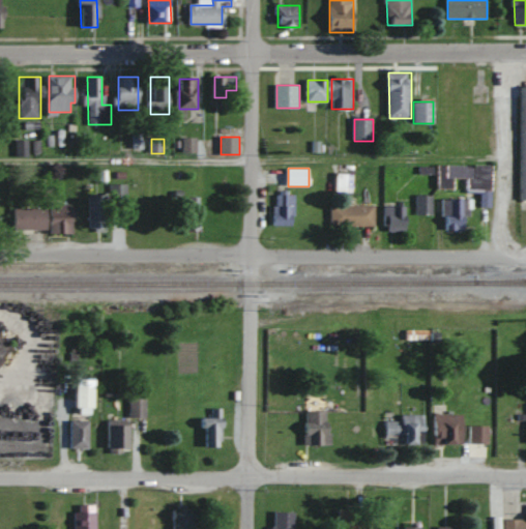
[(353,175),(339,175),(339,192),(353,192),(353,175)]
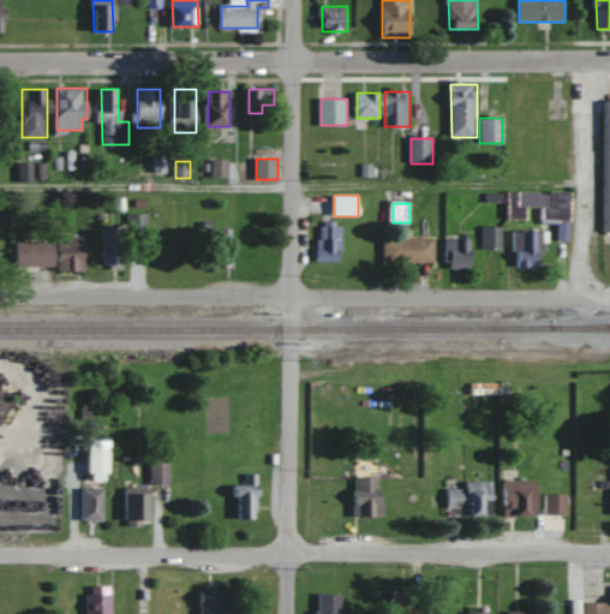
[(126,269),(126,236),(150,236),(150,215),(130,215),(130,227),(105,227),(105,269),(126,269)]
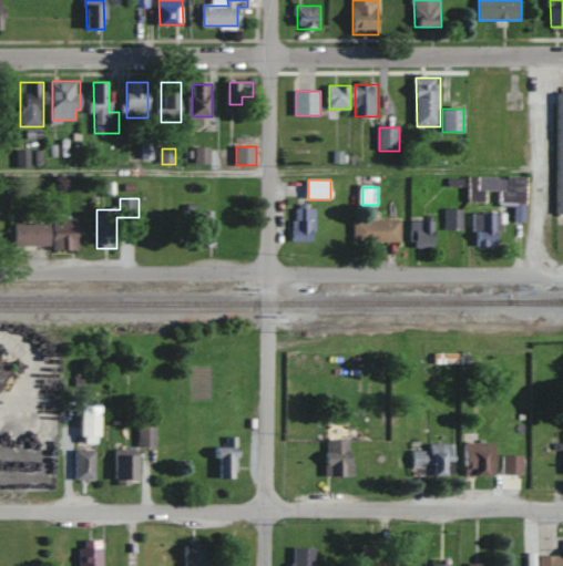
[(317,208),(296,208),(296,240),(317,240),(317,208)]
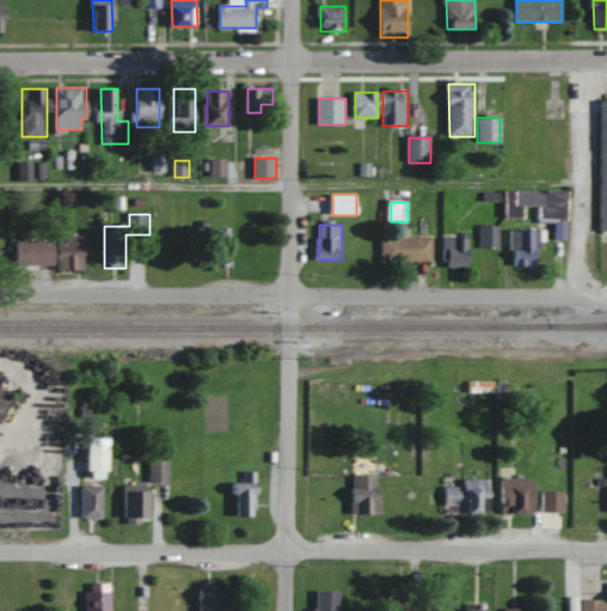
[(483,246),(500,246),(500,227),(483,227),(483,246)]
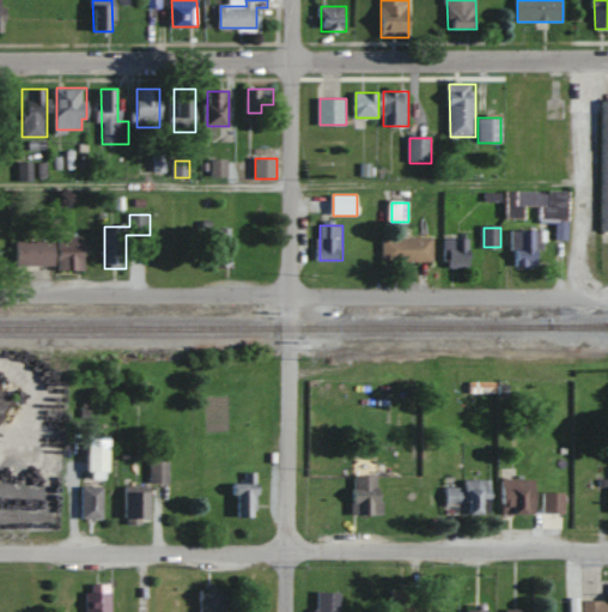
[(233,229),(214,229),(213,267),(232,267),(233,229)]
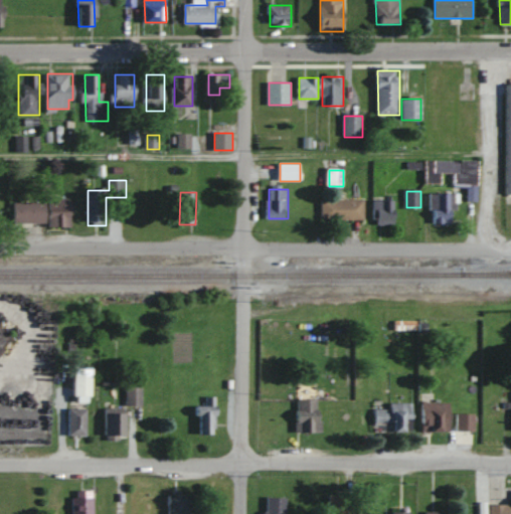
[(432,194),(432,223),(455,223),(455,194),(432,194)]
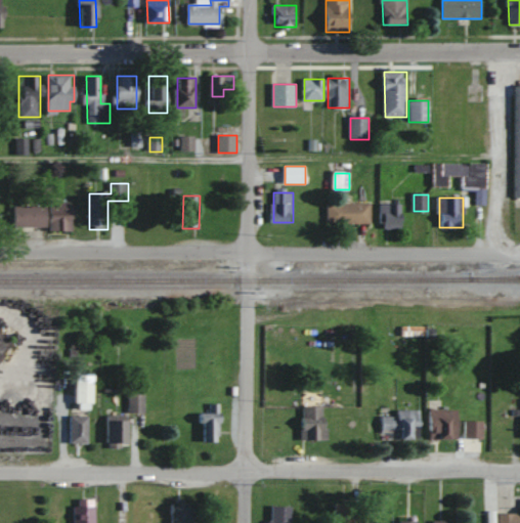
[(51,232),(74,232),(74,203),(51,203),(51,232)]
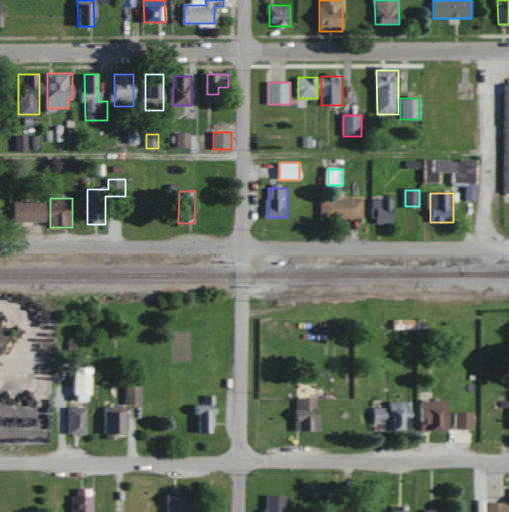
[(364,200),(322,200),(322,219),(364,219),(364,200)]
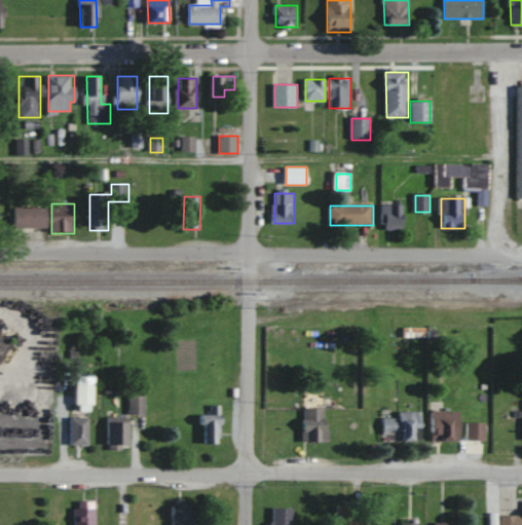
[(404,205),(384,205),(384,230),(404,230),(404,205)]
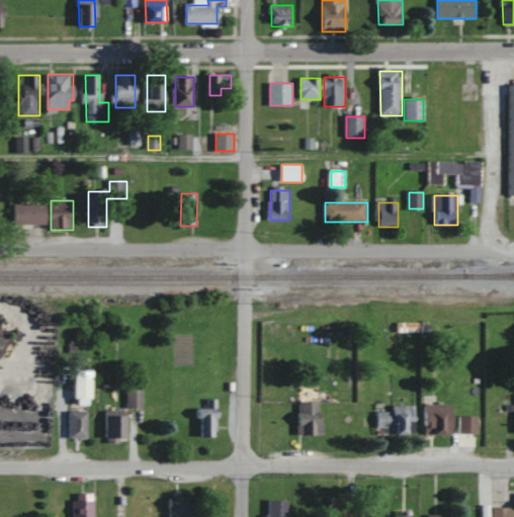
[(48,204),(14,204),(14,225),(48,225),(48,204)]
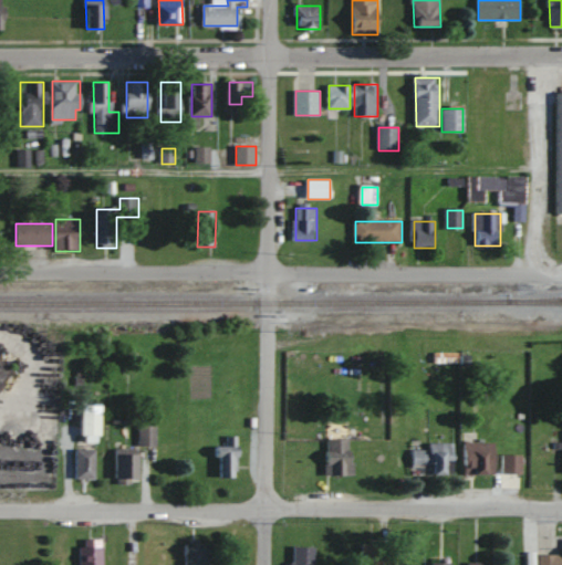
[(0,389),(16,370),(0,358),(0,389)]
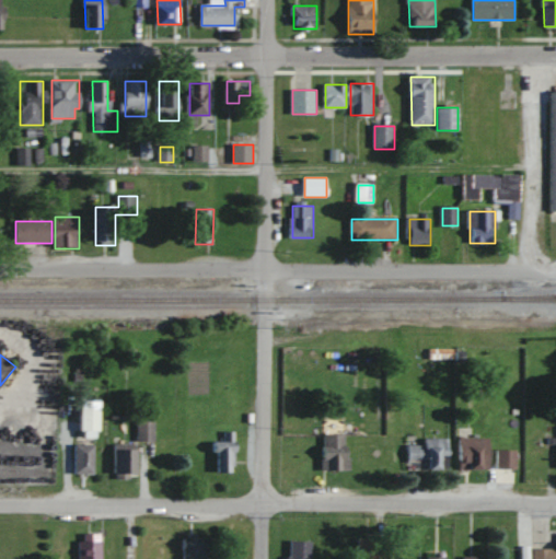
[(81,408),(81,438),(100,438),(100,408),(81,408)]
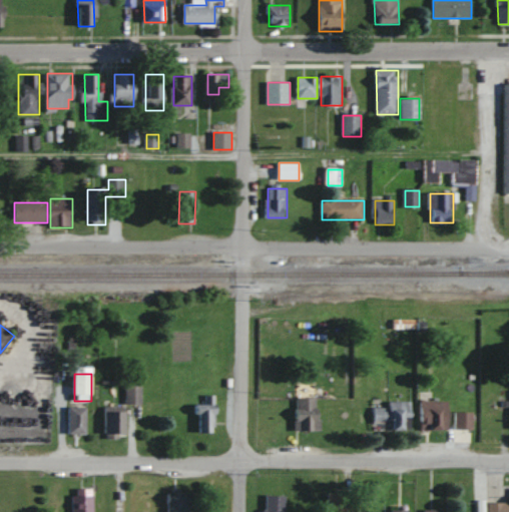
[(126,405),(143,405),(143,386),(126,386),(126,405)]
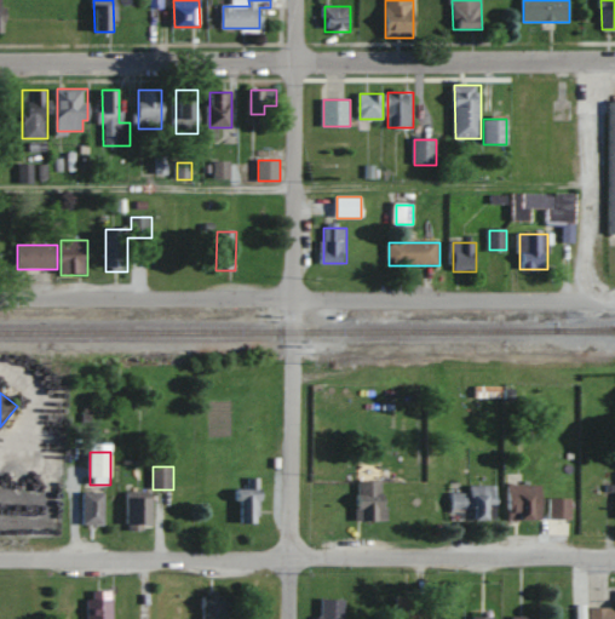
[(386,481),(357,481),(357,521),(386,521),(386,481)]
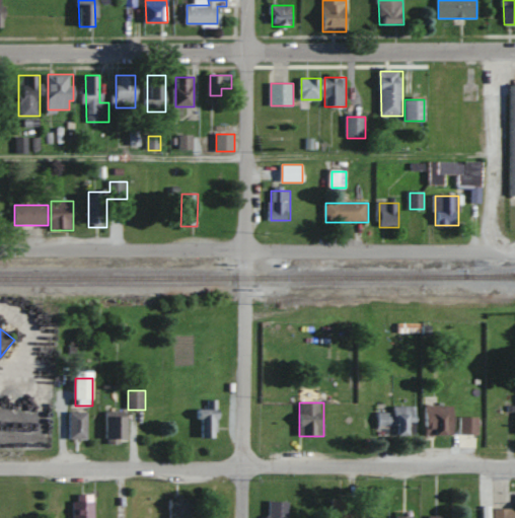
[(218,438),(218,403),(199,403),(199,420),(204,420),(204,438),(218,438)]
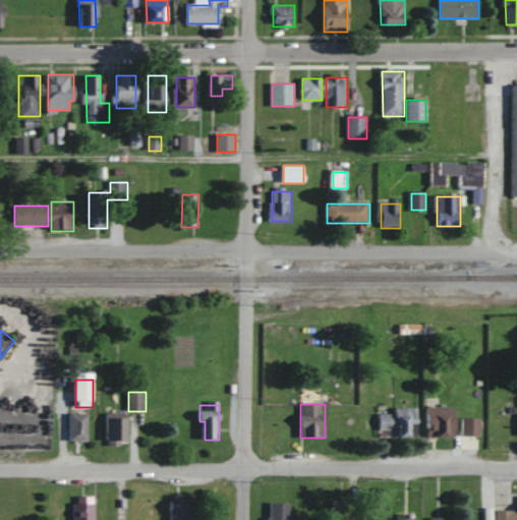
[(395,414),(381,414),(381,438),(416,438),(416,408),(395,408),(395,414)]
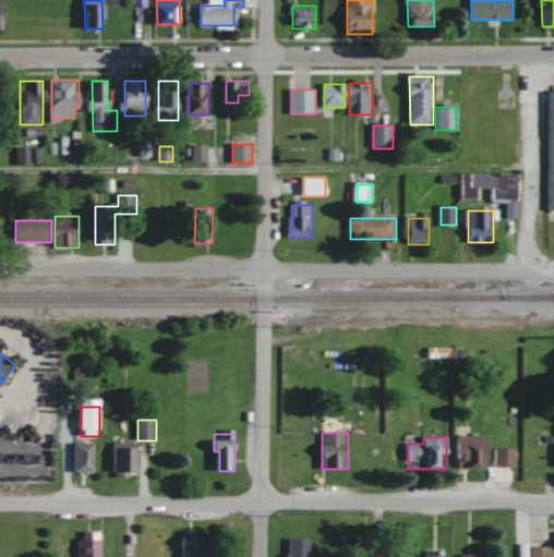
[(489,468),(489,437),(459,437),(459,468),(489,468)]
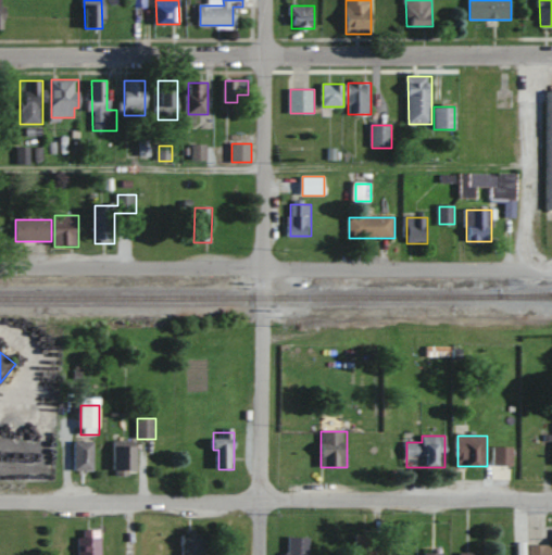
[(95,470),(95,442),(76,442),(76,470),(95,470)]
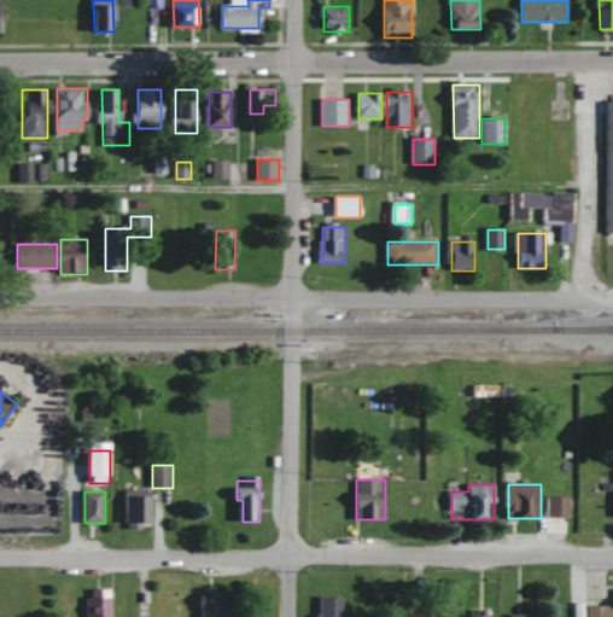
[(127,495),(127,525),(151,525),(151,495),(127,495)]
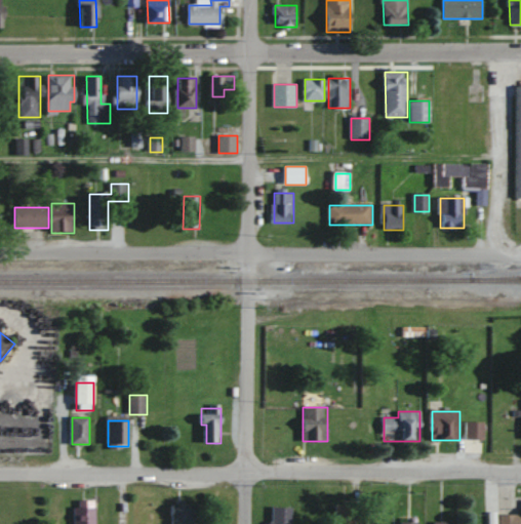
[(95,523),(96,500),(76,500),(75,523),(95,523)]
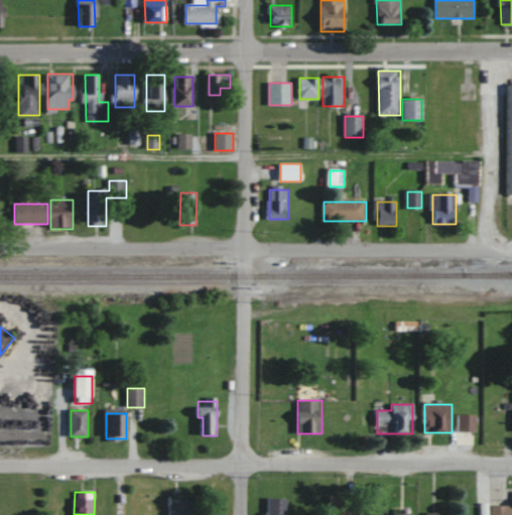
[(190,514),(190,496),(169,496),(169,514),(190,514)]
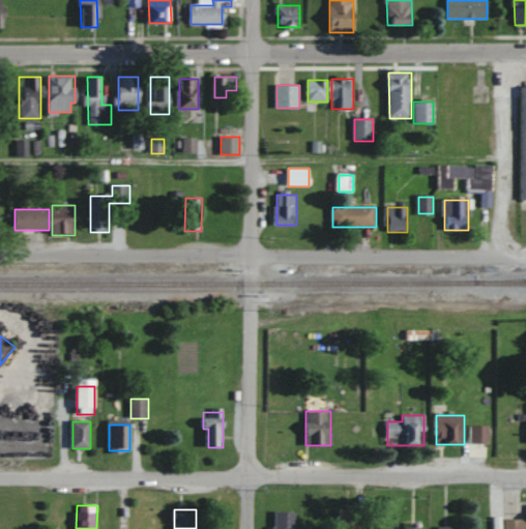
[(357,528),(358,510),(340,510),(340,528),(357,528)]
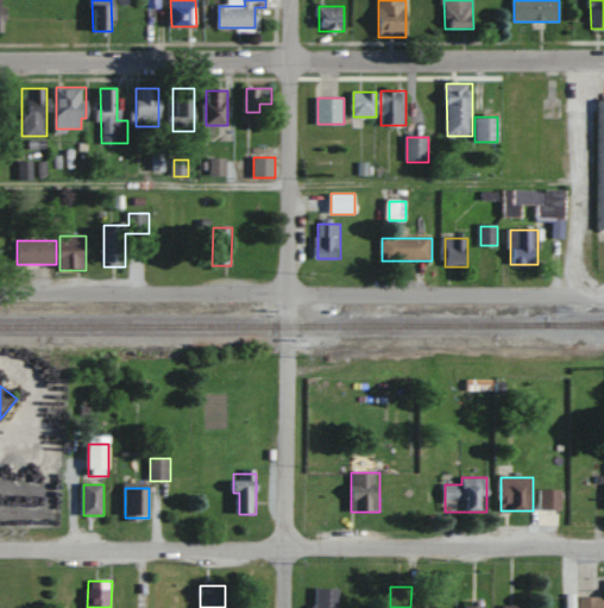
[(339,607),(339,589),(315,589),(315,607),(339,607)]
